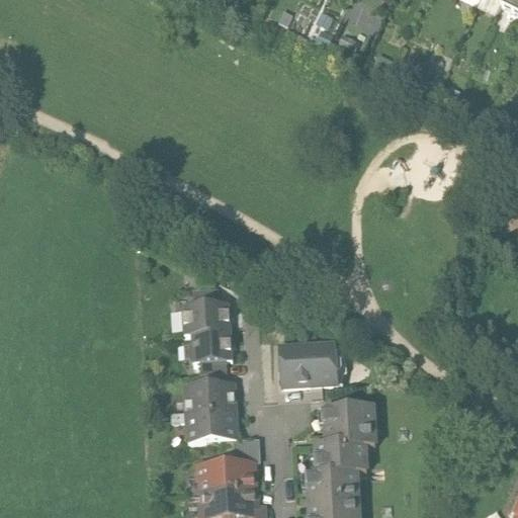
[(478,0),(450,0),(445,11),(467,22),(478,0)]
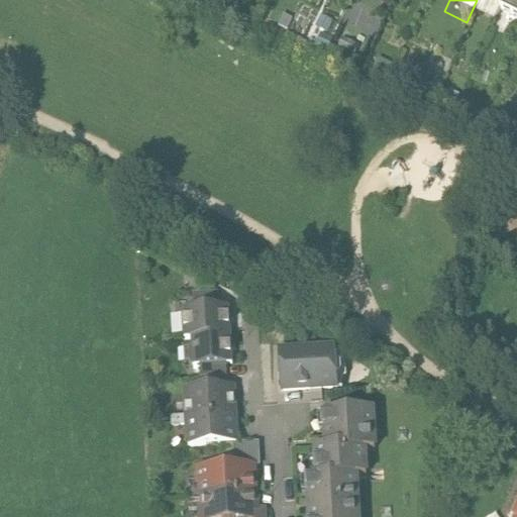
[(504,0),(477,0),(467,22),(466,24),(487,35),(490,31),(504,0)]
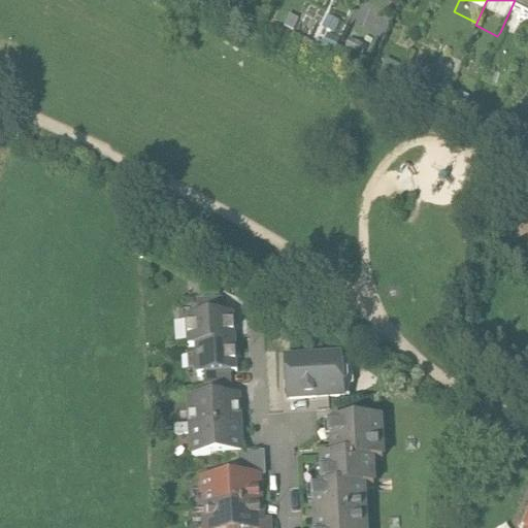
[(527,20),(527,0),(515,0),(500,32),(519,41),(527,20)]
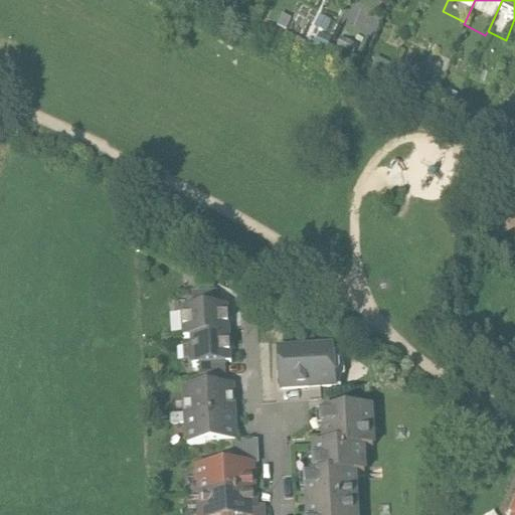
[(514,19),(506,40),(504,43),(514,48),(514,19)]
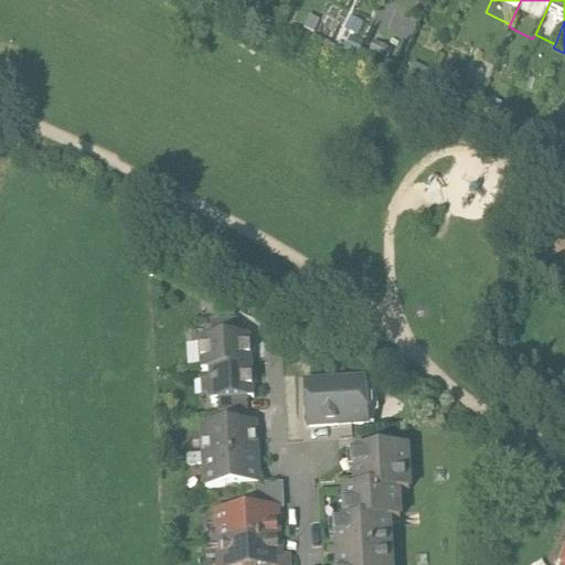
[(324,60),(317,56),(313,63),(320,67),(324,60)]
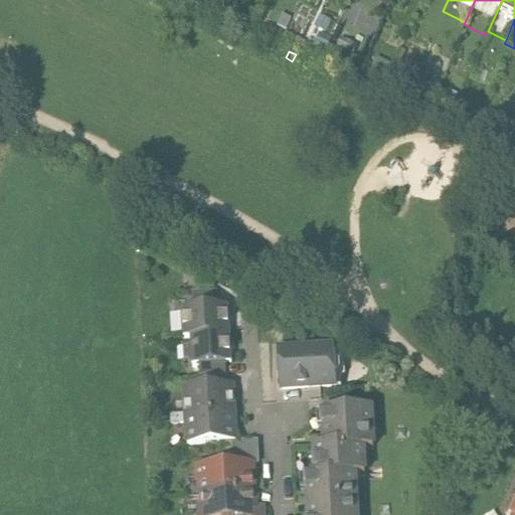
[(335,71),(325,66),(321,74),(331,79),(335,71)]
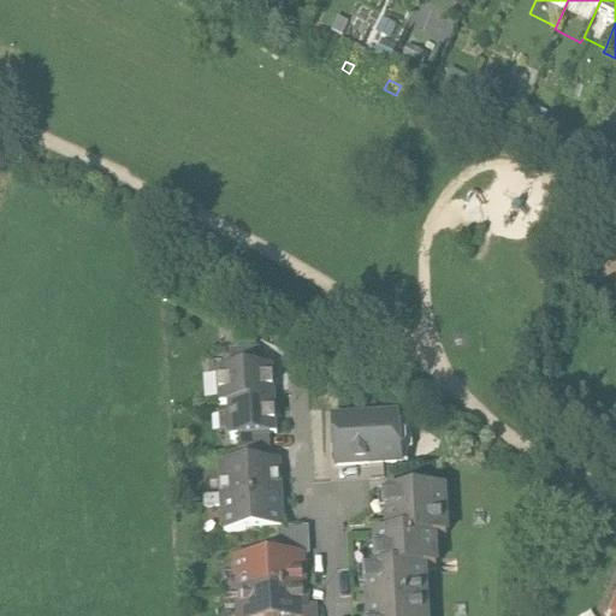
[(431,95),(415,87),(409,96),(426,105),(431,95)]
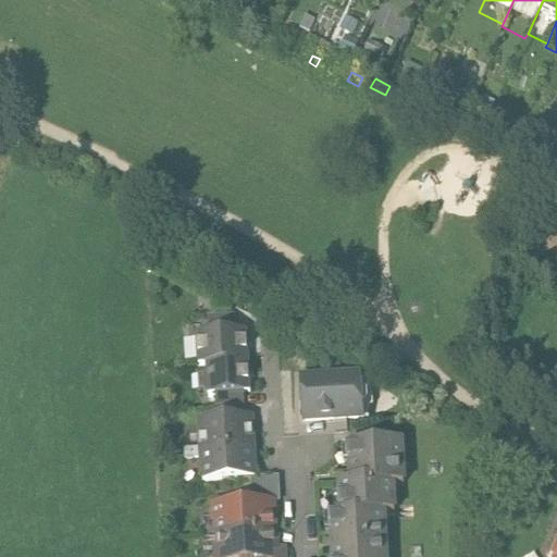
[(433,108),(412,97),(408,107),(428,118),(433,108)]
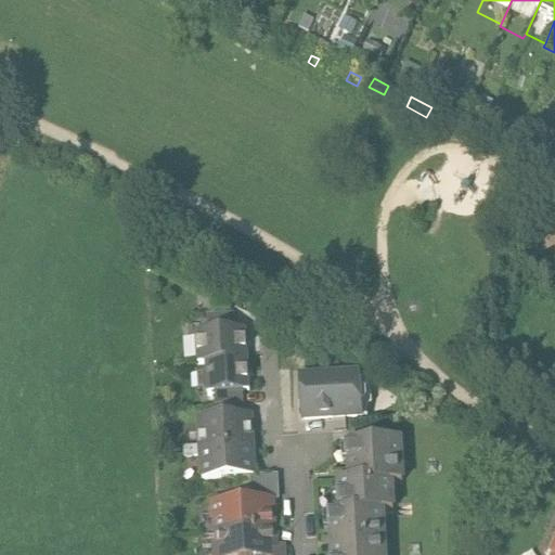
[(499,139),(486,132),(480,144),(492,151),(499,139)]
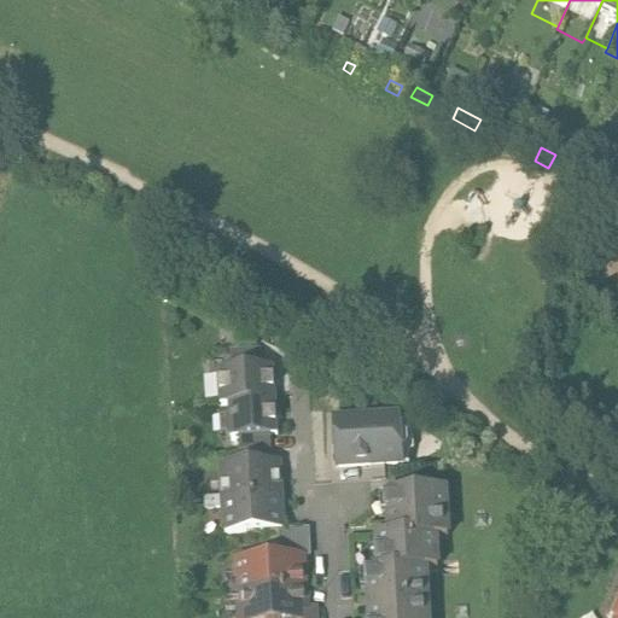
[(233,395),(263,394),(262,374),(232,377),(233,395)]
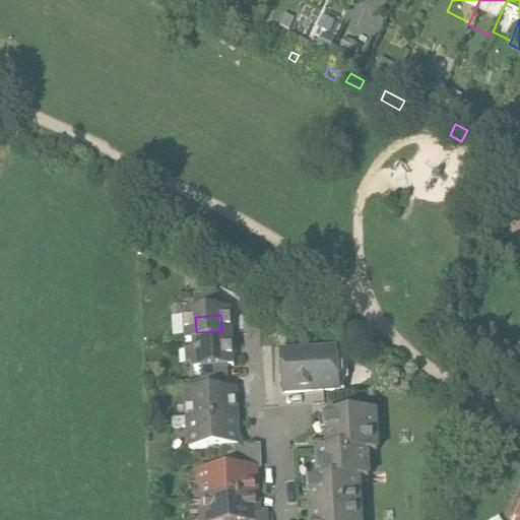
[(193,361),(236,359),(234,330),(221,331),(196,332),(185,332),(186,361),(193,361)]
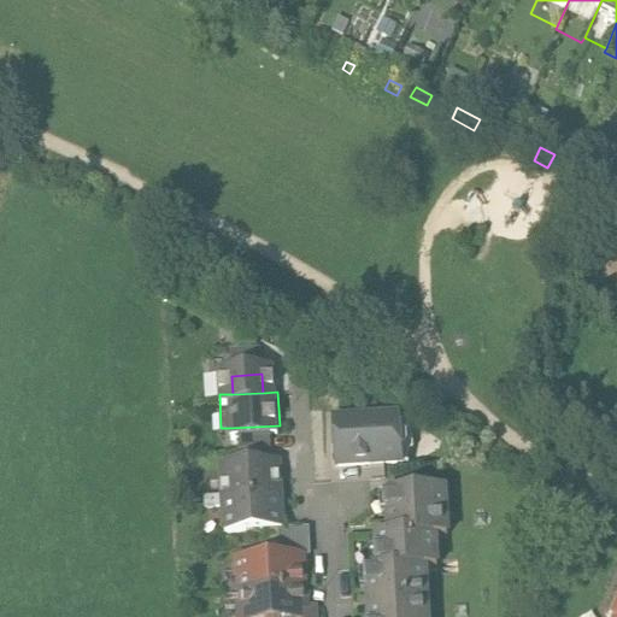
[(274,459),(281,459),(280,425),(229,428),(230,462),(241,462),(274,459)]
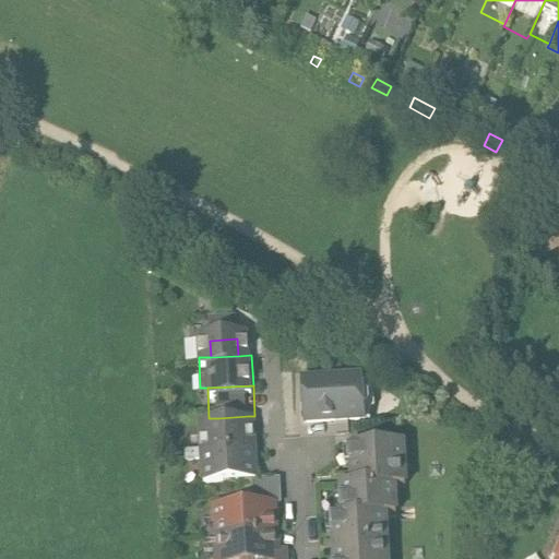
[(366,400),(306,402),(307,447),(368,444),(366,400)]
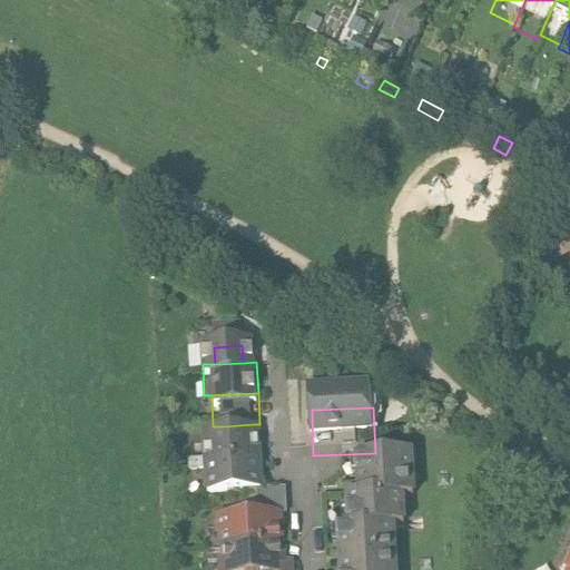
[(223,438),(254,436),(253,424),(223,426),(223,438)]
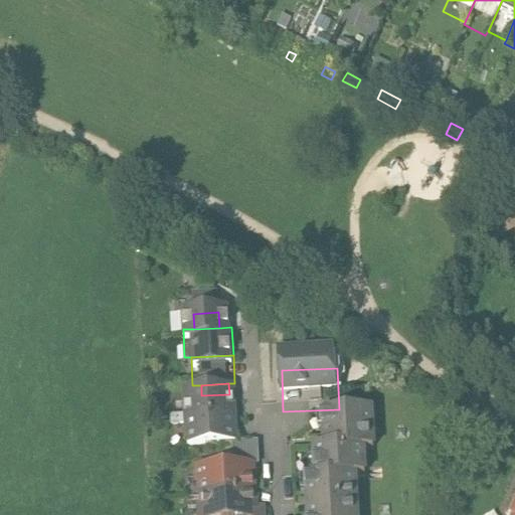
[(202,407),(229,405),(229,394),(201,395),(202,407)]
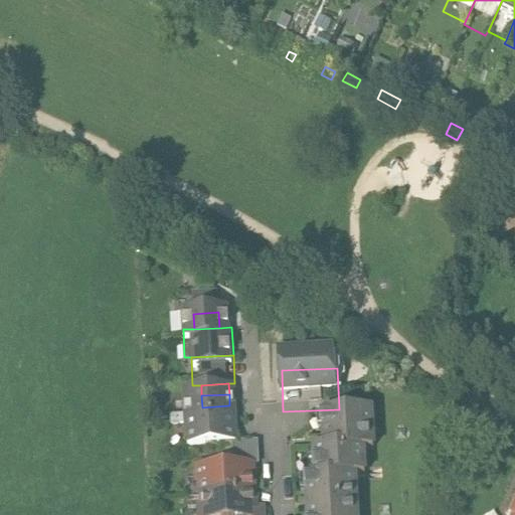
[(185,437),(239,434),(238,405),(229,405),(202,407),(183,408),(185,437)]
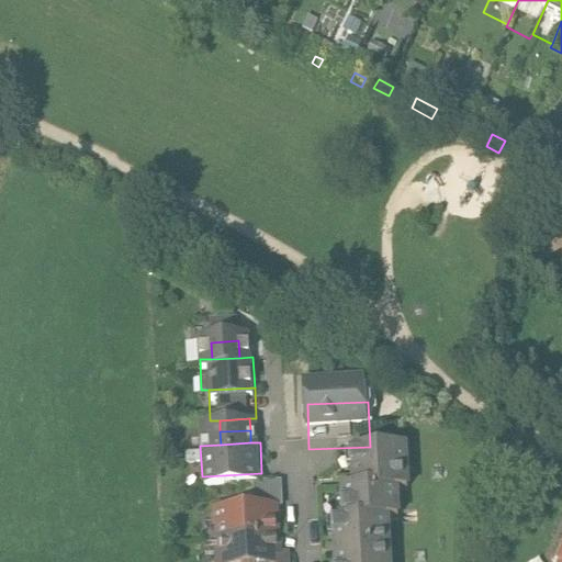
[(412,470),(352,472),(353,507),(343,508),(345,541),(393,539),(405,538),(403,509),(414,508),(412,470)]
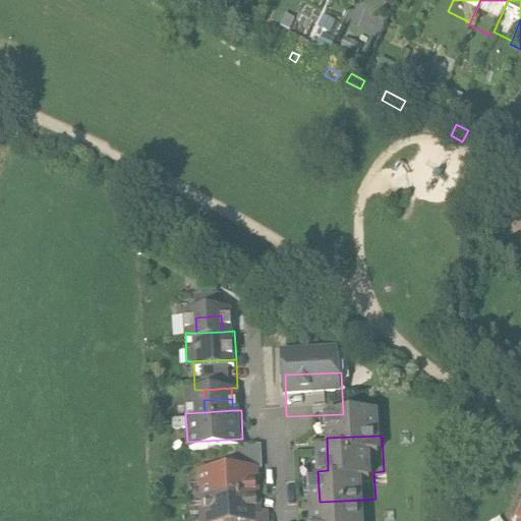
[(226,468),(244,467),(242,439),(187,442),(188,470),(226,468)]
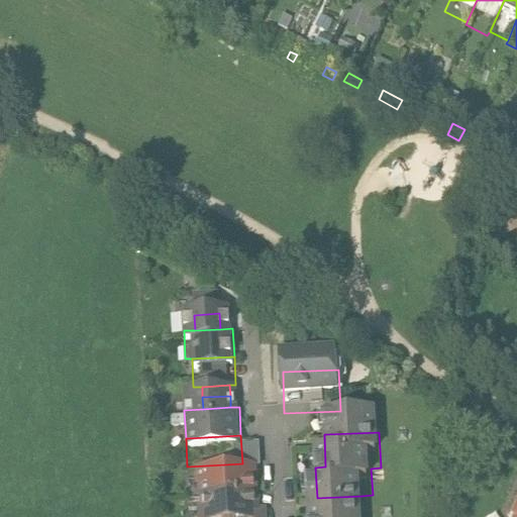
[(231,486),(259,485),(263,485),(262,462),(242,463),(224,464),(225,475),(230,475),(231,486)]
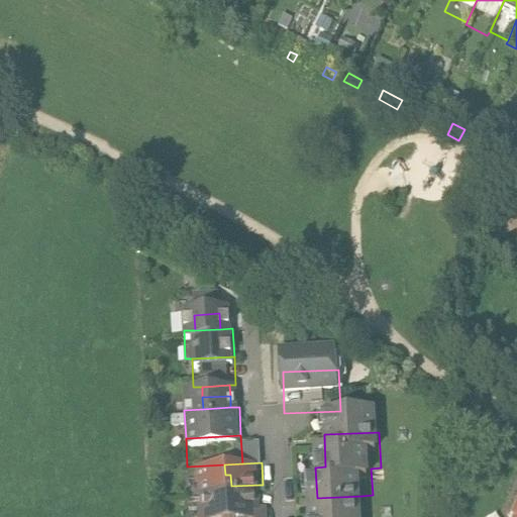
[(197,488),(199,516),(261,513),(259,485),(231,486),(197,488)]
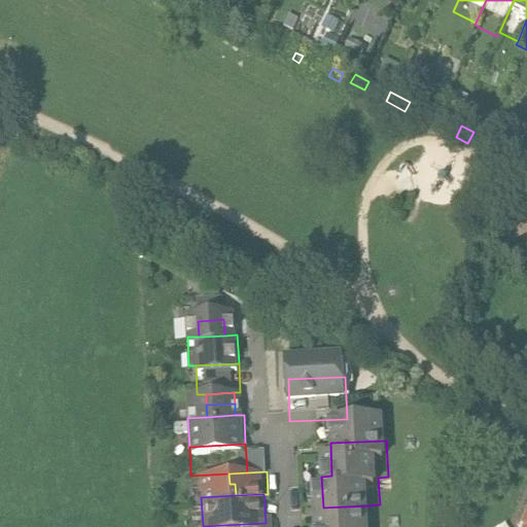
[(370,526),(369,505),(323,507),(310,508),(311,526),(370,526)]
